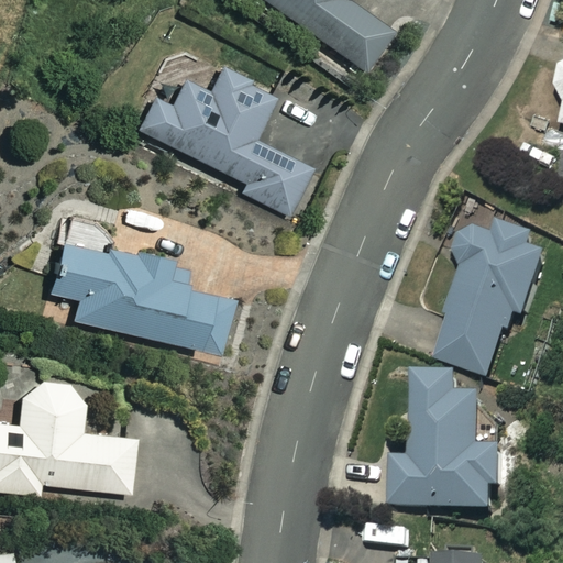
[(261,0),(364,73),(392,34),(344,0),(261,0)]
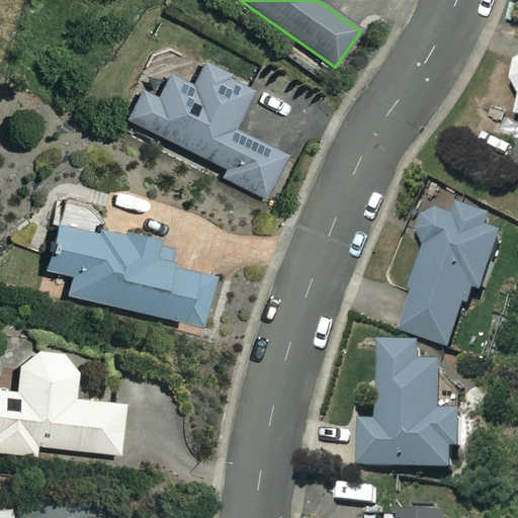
[(255,87),(204,62),(192,88),(170,77),(159,99),(142,91),(126,121),(225,170),(222,177),(268,200),(288,158),(234,130),(255,87)]
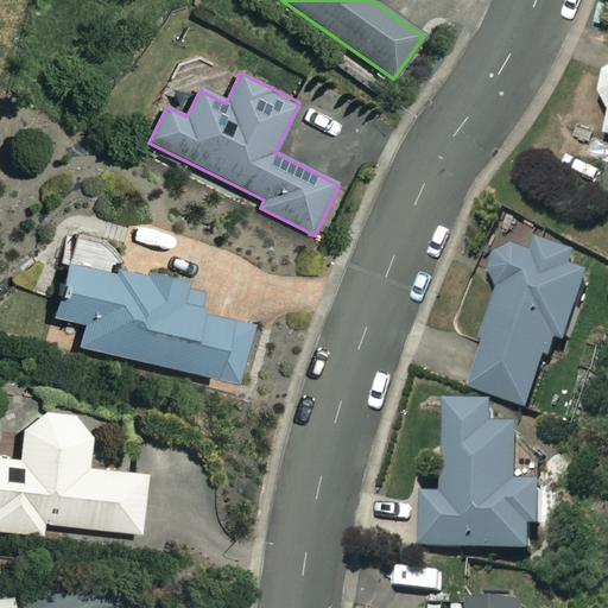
[(591,282),(577,259),(565,254),(568,247),(545,239),(537,259),(515,251),(502,254),(494,279),(502,295),(483,342),(489,344),(473,388),(531,410),(557,341),(568,344),(591,282)]
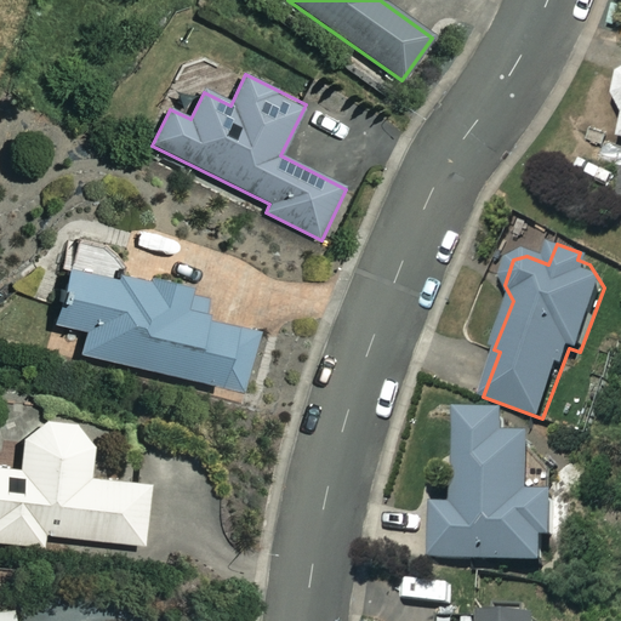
[(206,298),(67,267),(53,325),(86,332),(80,355),(249,394),(262,334),(201,320),(206,298)]
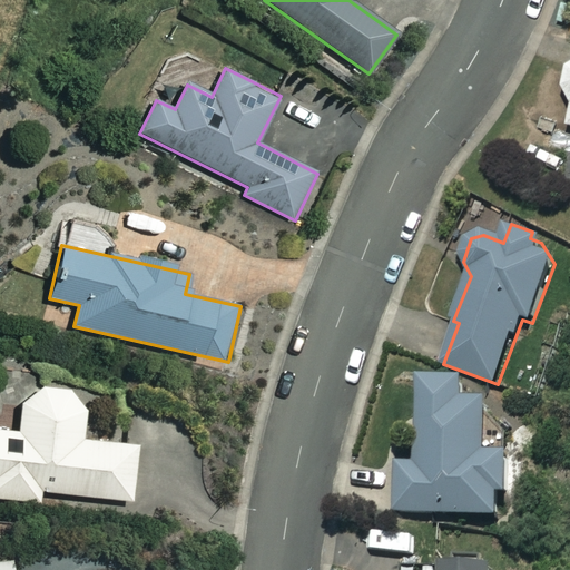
[(469,385),(423,383),(418,467),(400,465),(396,513),(500,520),(502,492),(512,493),(514,460),(489,459),(492,406),(468,405),(469,385)]
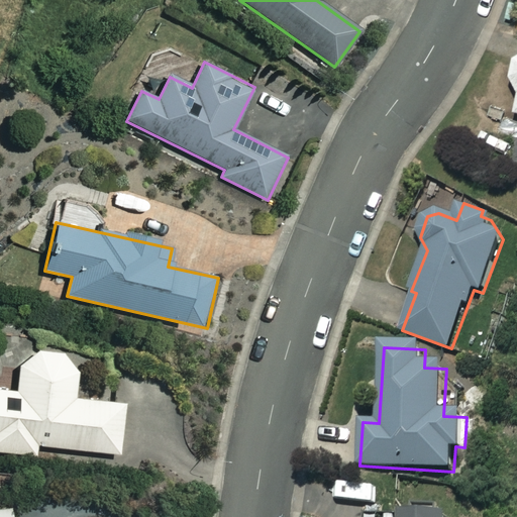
[(74,399),(76,374),(64,355),(33,352),(19,369),(16,394),(0,391),(0,451),(34,456),(35,446),(119,454),(124,405),(74,399)]
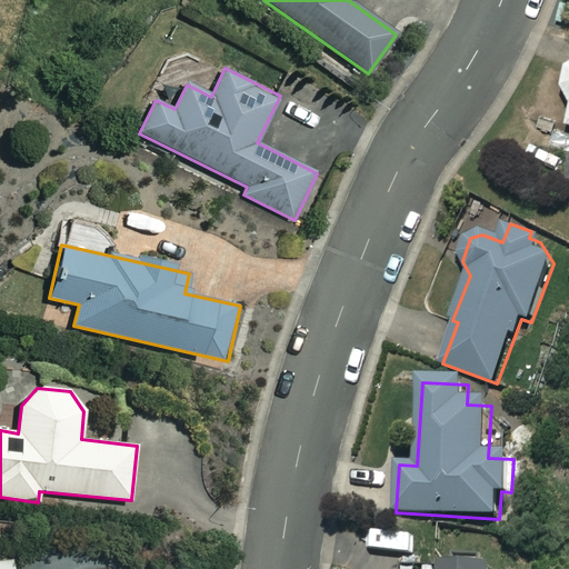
All buildings are outlined.
